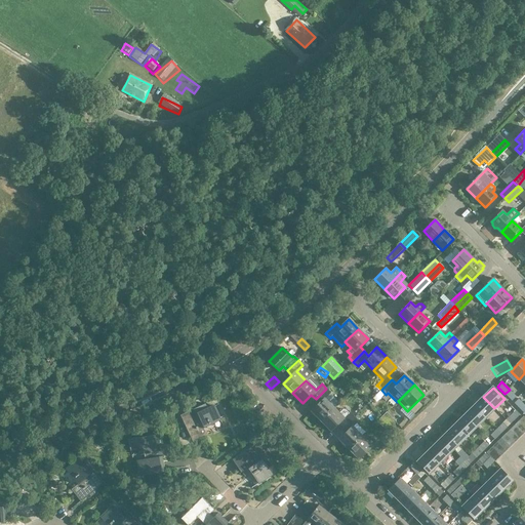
[(326,389),(316,399),(319,403),(311,411),(321,421),(334,408),(324,399),(330,393),(326,389)]
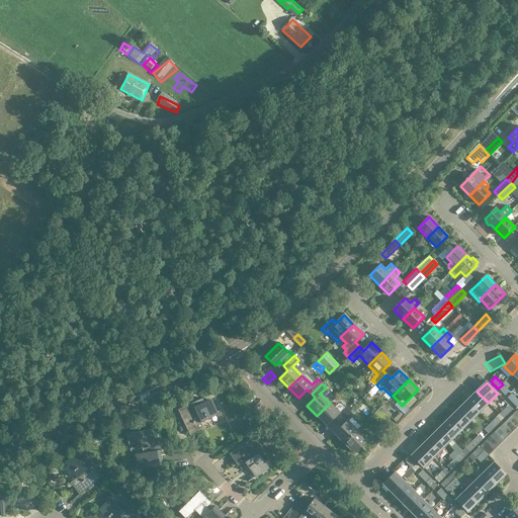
[(503,384),(498,389),(505,396),(509,392),(503,384)]
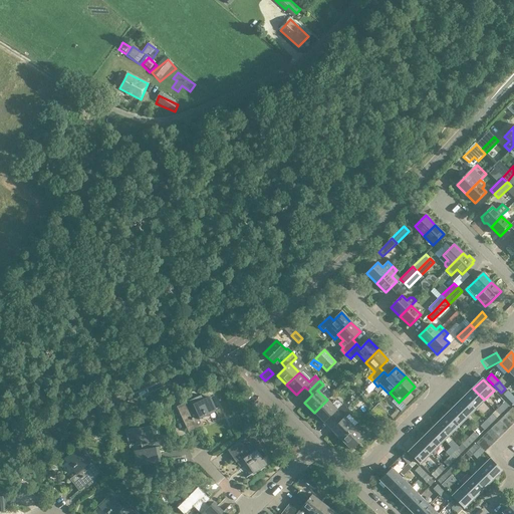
[(473,389),(464,398),(475,409),(484,400),(473,389)]
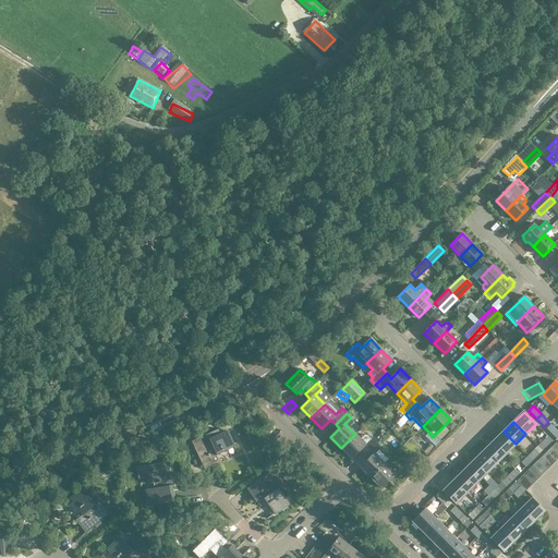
[(555,437),(557,434),(557,431),(552,424),(546,428),(555,437)]
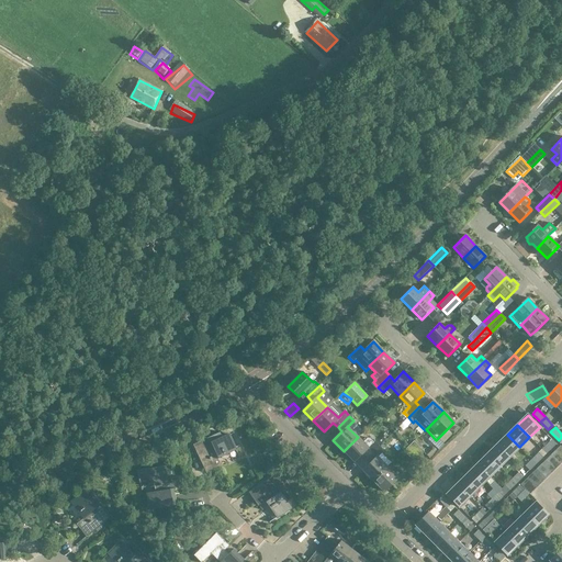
[(223,438),(221,433),(193,445),(206,473),(222,467),(217,456),(236,448),(229,435),(223,438)]
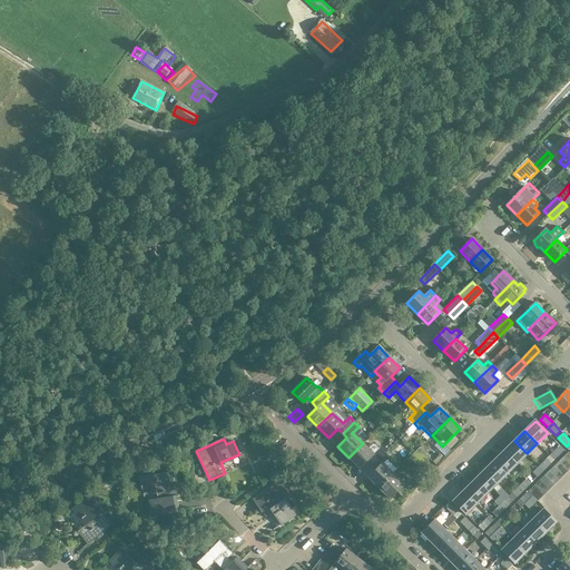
[(514,441),(504,451),(517,463),(527,453),(514,441)]
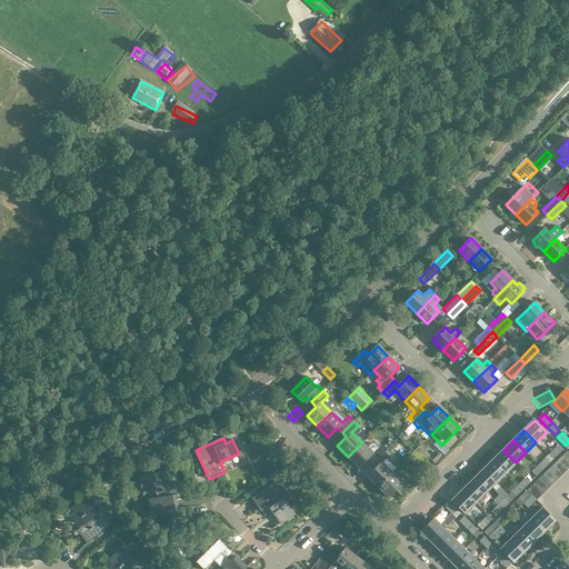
[(367,448),(362,442),(348,457),(358,467),(368,458),(372,462),(383,451),(379,447),(377,448),(373,443),(370,443),(367,448)]
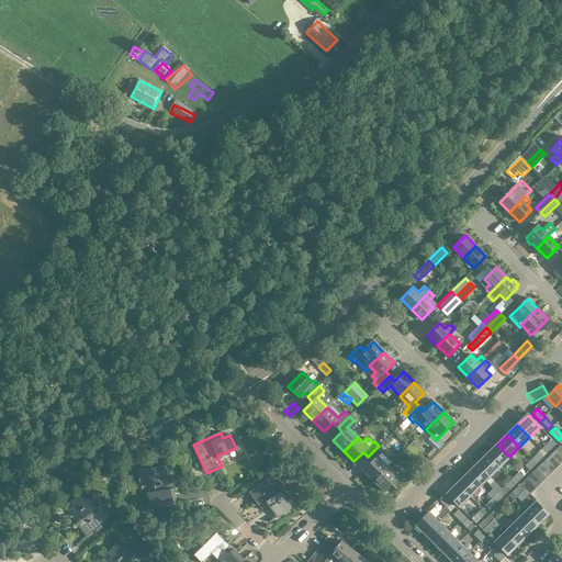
[(557,445),(552,439),(546,446),(550,451),(557,445)]
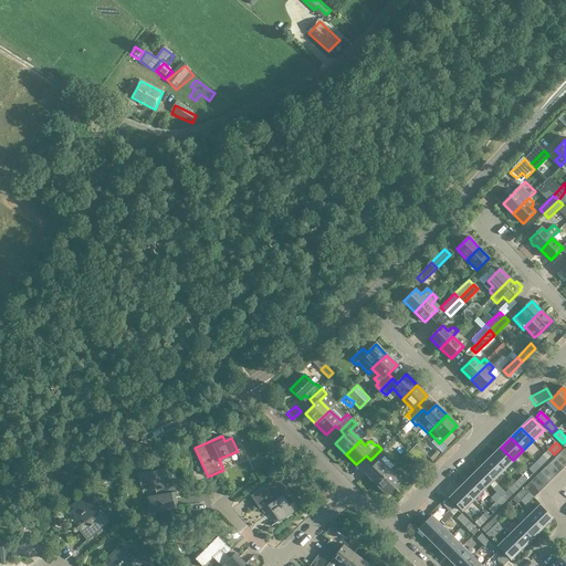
[(411,450),(422,460),(427,456),(416,446),(411,450)]
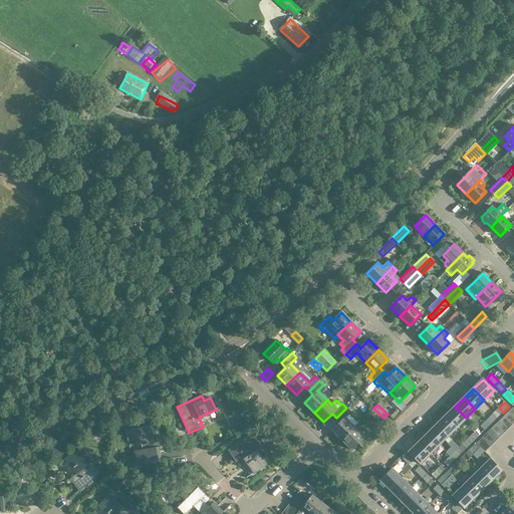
[(455,407),(446,416),(457,427),(466,418),(455,407)]
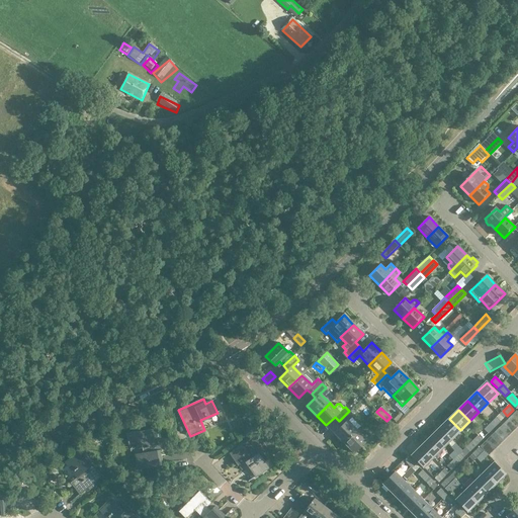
[(349,411),(339,421),(343,425),(334,434),(344,444),(357,431),(348,422),(354,416),(349,411)]
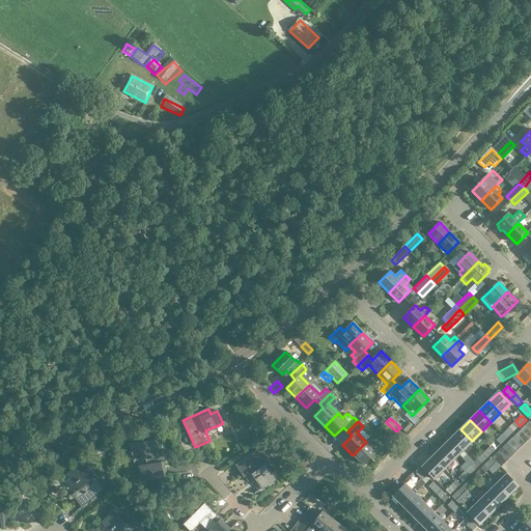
[(396,431),(386,422),(382,426),(391,437),(396,431)]
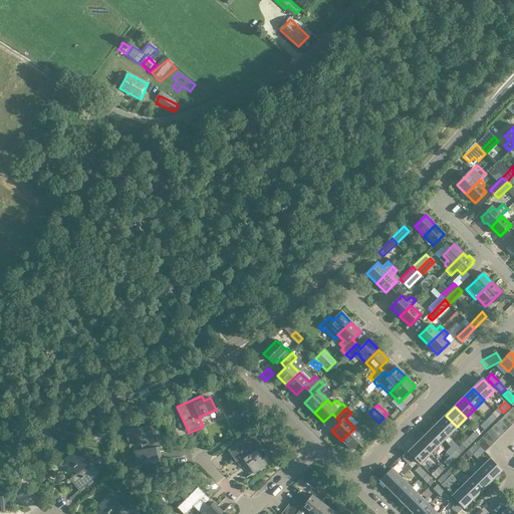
[(513,417),(508,412),(504,416),(512,425),(513,423),(513,417)]
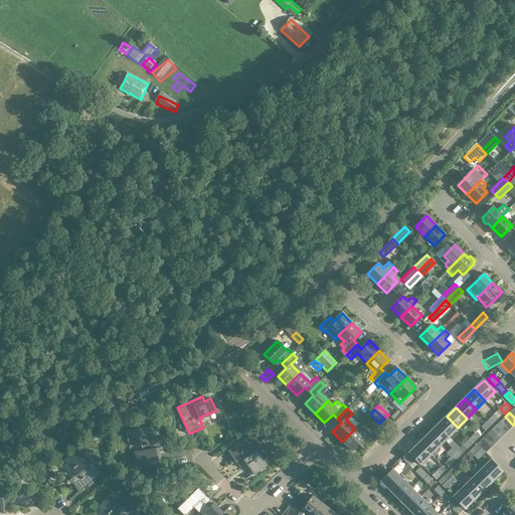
[(493,414),(487,420),(492,425),(498,419),(493,414)]
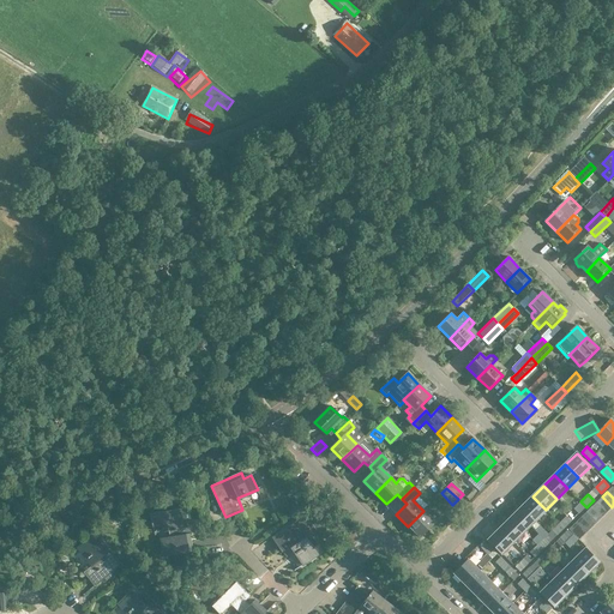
[(535,521),(536,521),(546,510),(533,497),(522,507),(535,521)]
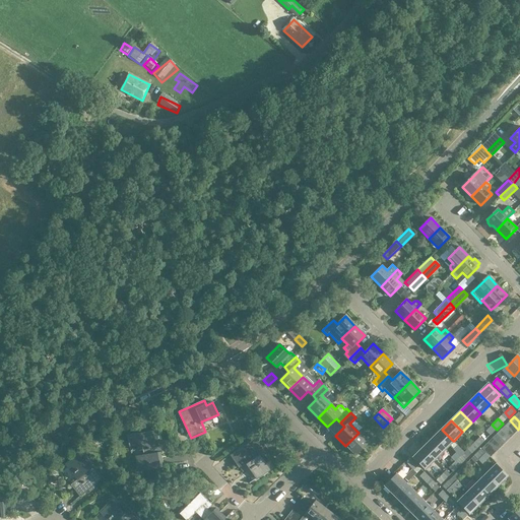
[(510,420),(506,425),(514,434),(518,430),(510,420)]
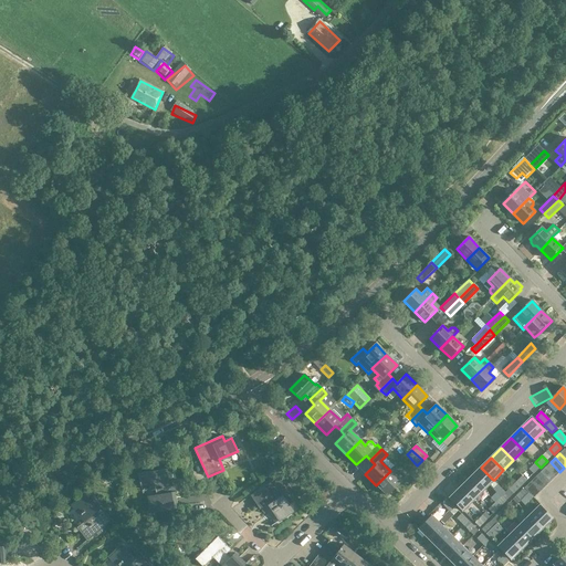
[(541,468),(535,462),(528,469),(534,474),(541,468)]
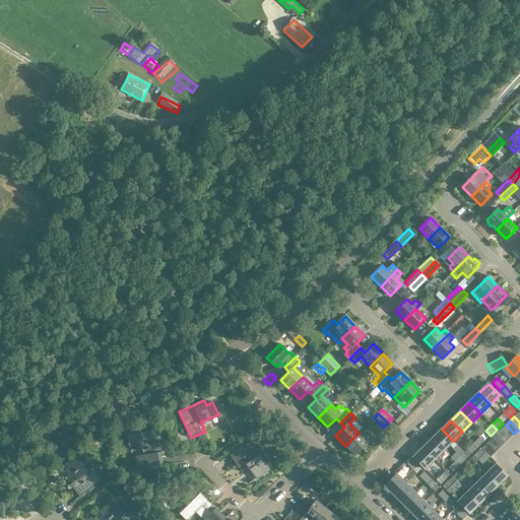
[(506,425),(502,430),(510,438),(514,434),(506,425)]
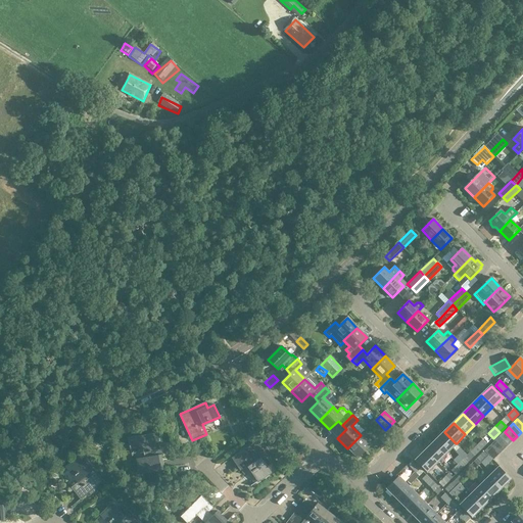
[(152,450),(160,449),(158,432),(129,437),(131,448),(143,446),(145,458),(138,460),(140,473),(164,469),(161,456),(153,457),(152,450)]
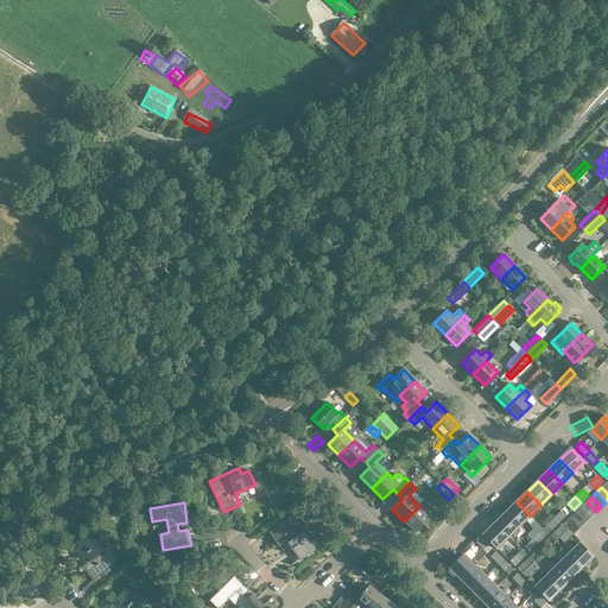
[(517,502),(506,513),(519,526),(526,519),(531,525),(536,520),(531,515),(530,515),(517,502)]
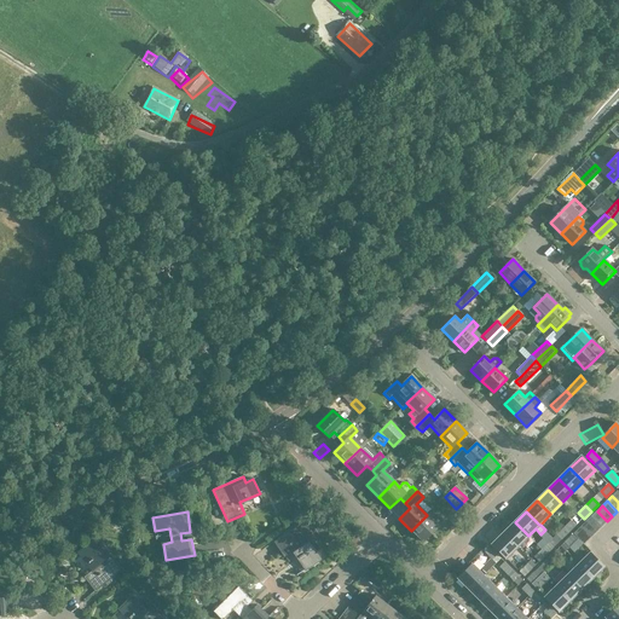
[(597,512),(591,516),(602,526),(607,521),(597,512)]
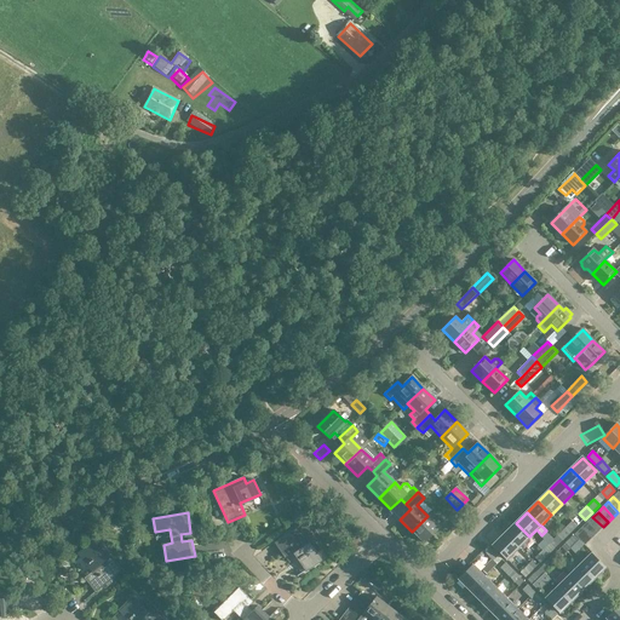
[(434,522),(428,516),(412,532),(423,543),(445,522),(438,516),(434,522)]
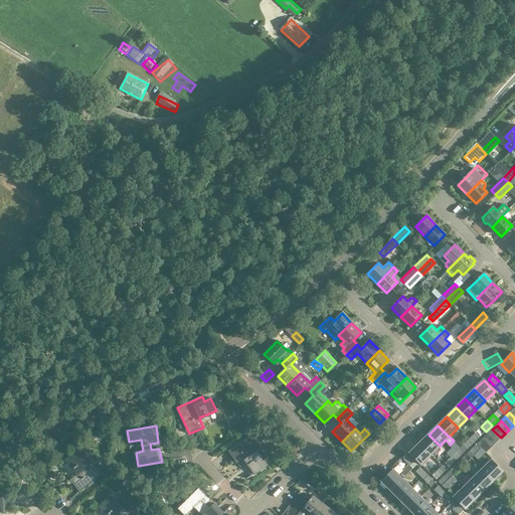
[(492,430),(488,434),(496,443),(501,438),(492,430)]
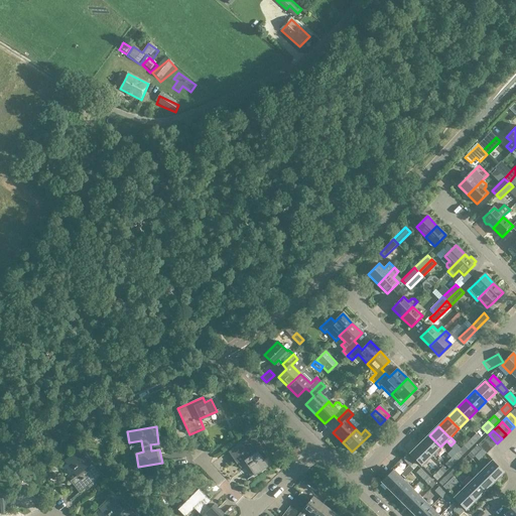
[(470,440),(474,444),(480,438),(476,433),(470,440)]
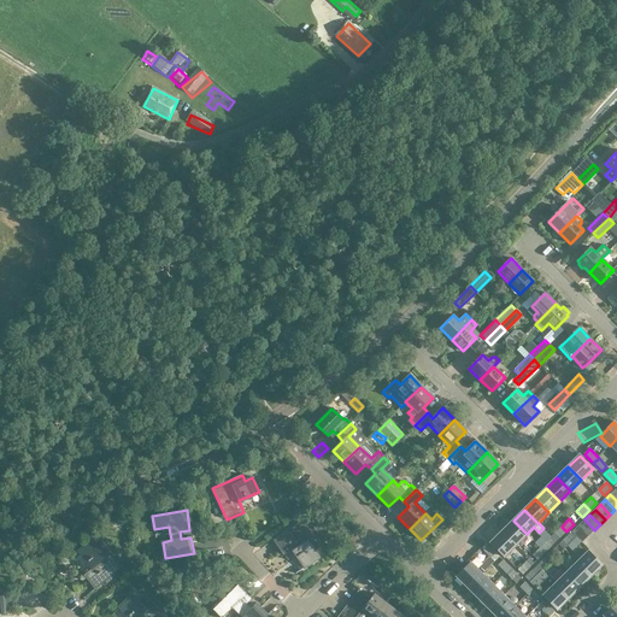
[(585,519),(580,524),(589,535),(594,530),(585,519)]
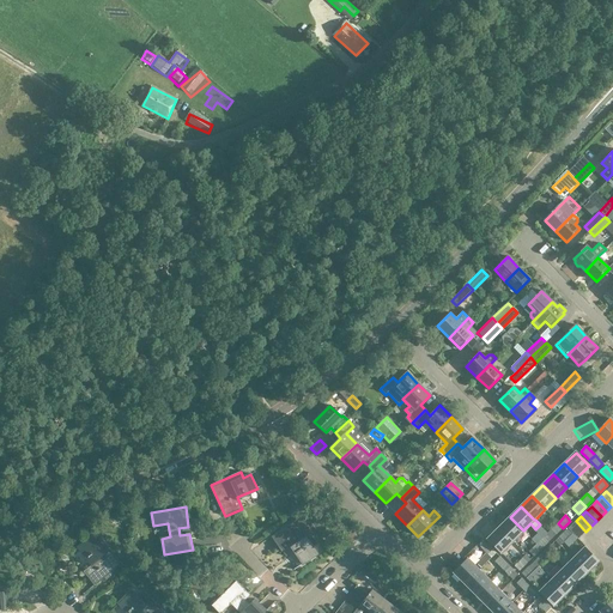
[(313,548),(319,545),(301,517),(272,536),(281,552),(292,546),(304,564),(317,556),(313,548)]
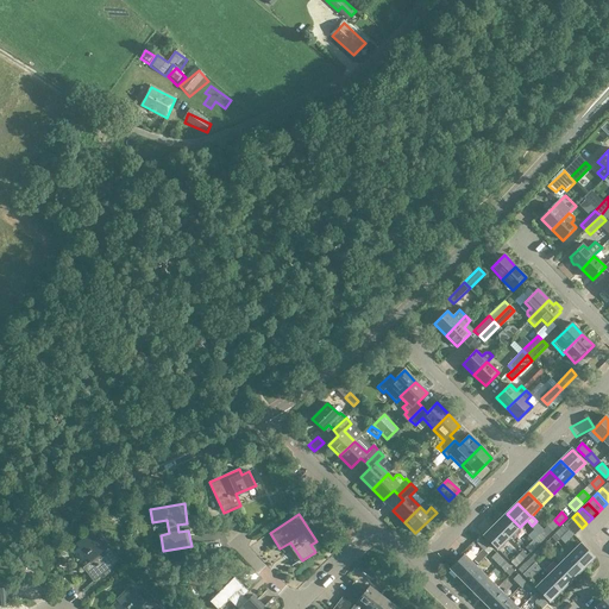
[(507,514),(496,525),(509,538),(520,527),(507,514)]
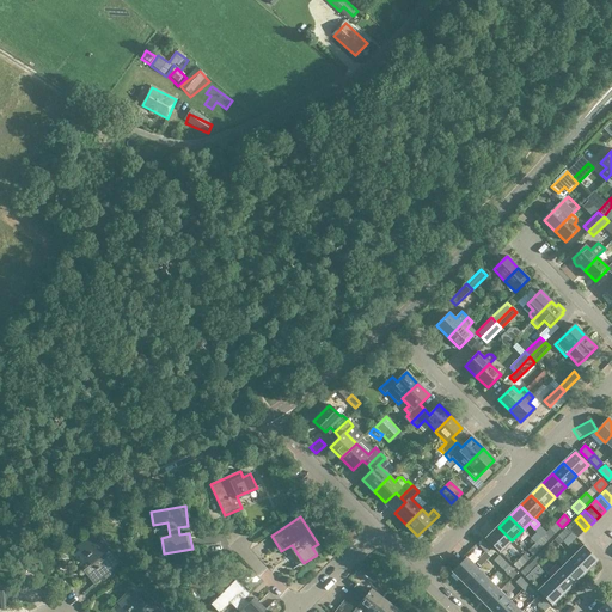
[(585,531),(575,520),(567,527),(568,528),(571,533),(577,538),(585,531)]
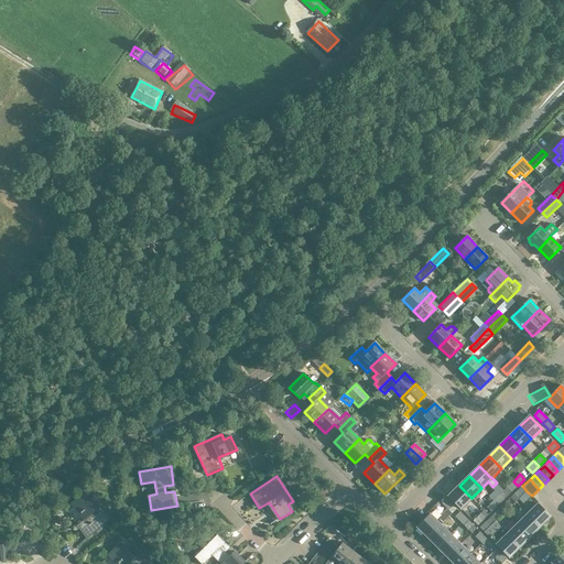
[(507,488),(511,492),(518,486),(513,481),(507,488)]
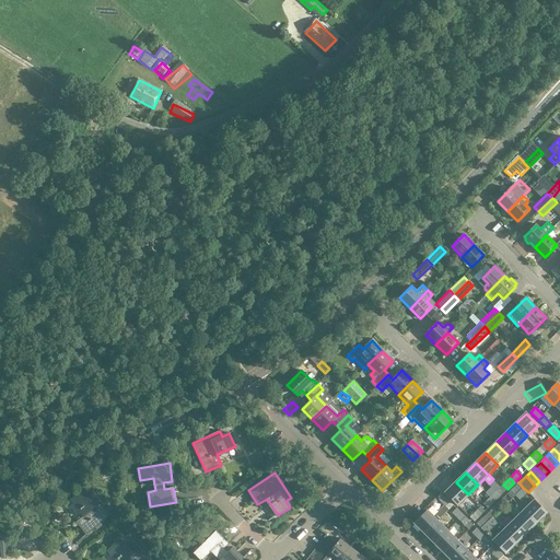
[(456,482),(446,492),(458,504),(468,494),(456,482)]
